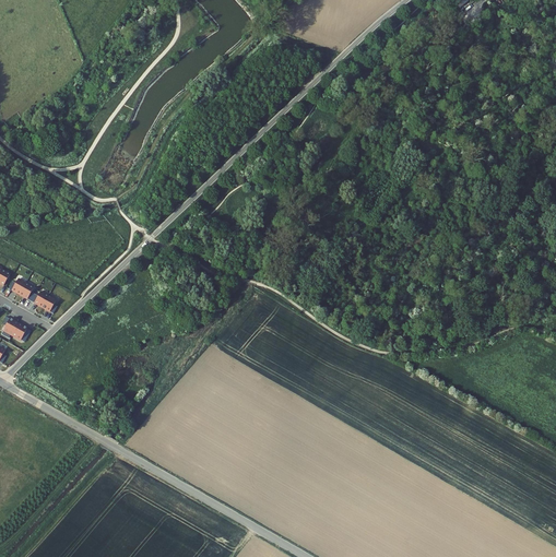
[(462,12),(453,1),(450,3),(459,14),(462,12)]
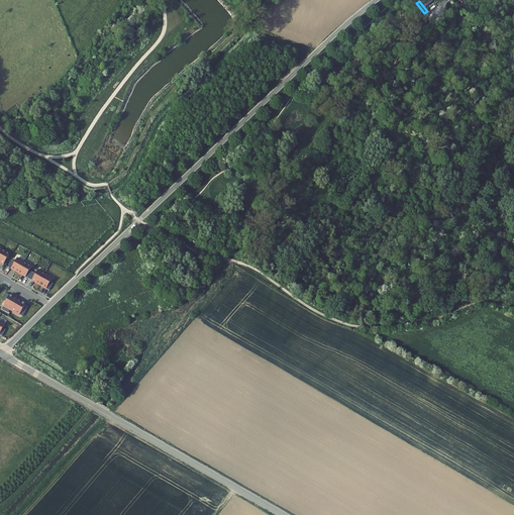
[(13,261),(8,271),(22,279),(28,269),(13,261)]
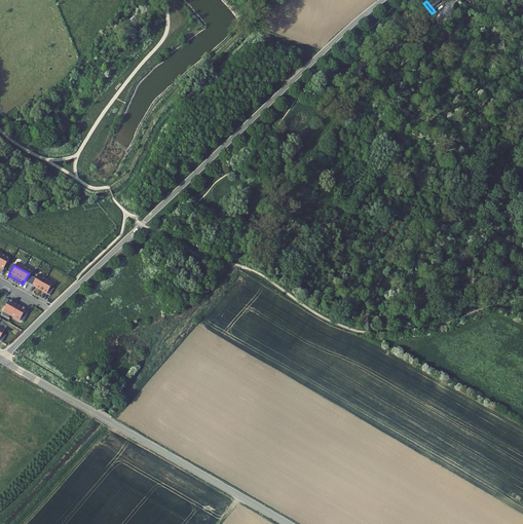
[(35,277),(29,287),(43,296),(49,286),(35,277)]
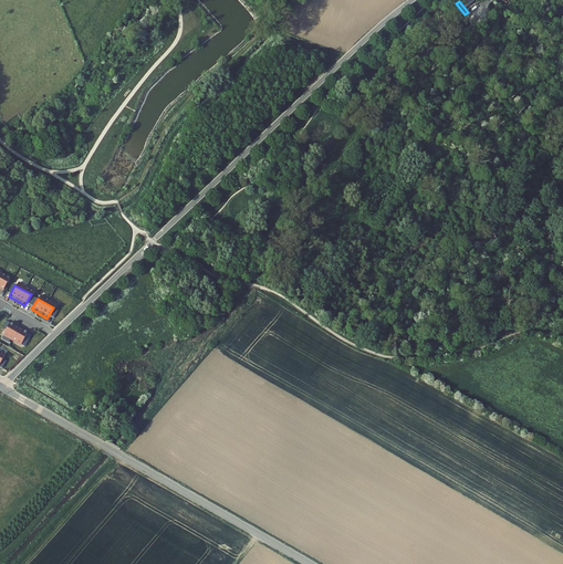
[(8,326),(1,337),(17,346),(23,335),(8,326)]
